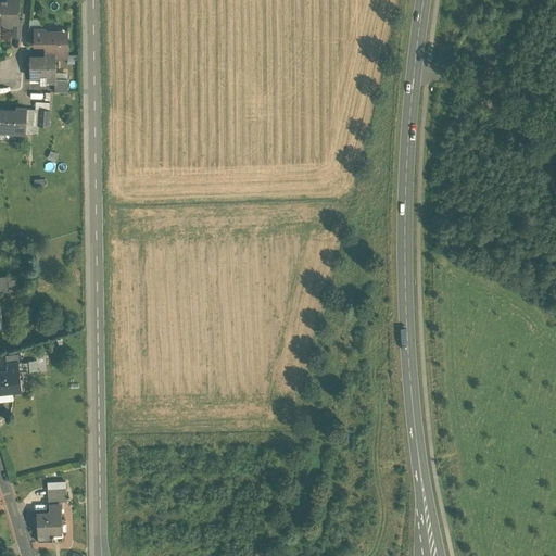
[(11,0),(0,0),(0,12),(1,12),(1,23),(14,23),(19,23),(19,20),(19,3),(11,3),(11,0)]
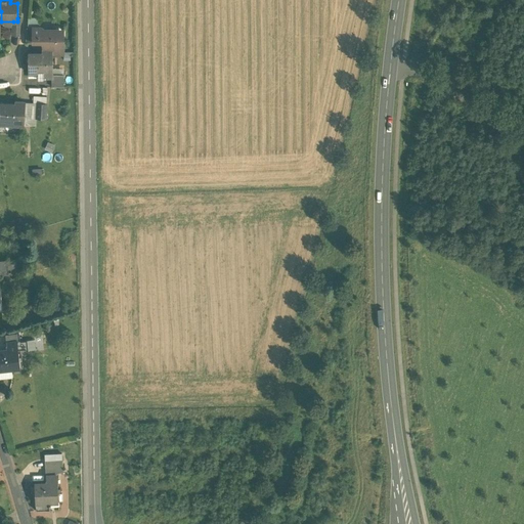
[(22,18),(17,18),(17,22),(13,22),(13,35),(20,35),(22,18)]
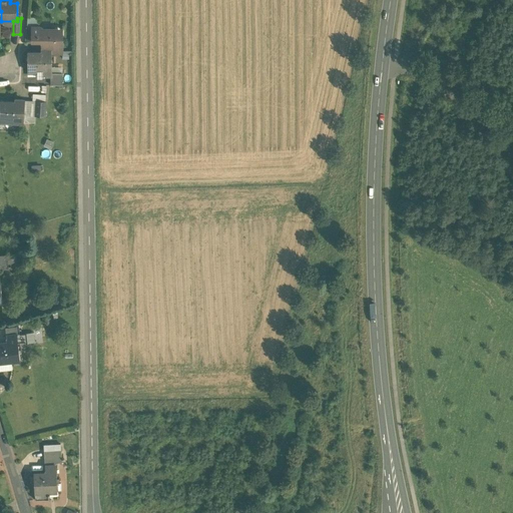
[(39,18),(28,18),(28,27),(32,27),(39,26),(39,18)]
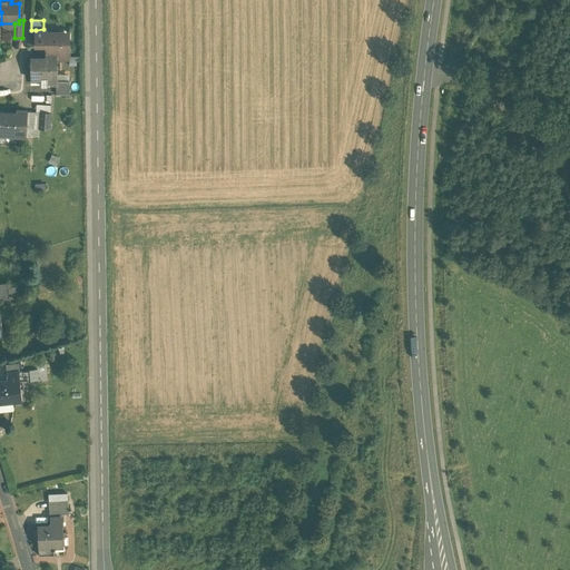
[(61,31),(43,31),(43,30),(43,29),(36,30),(37,45),(48,45),(47,55),(57,53),(57,57),(57,59),(70,59),(70,42),(61,41),(61,31)]
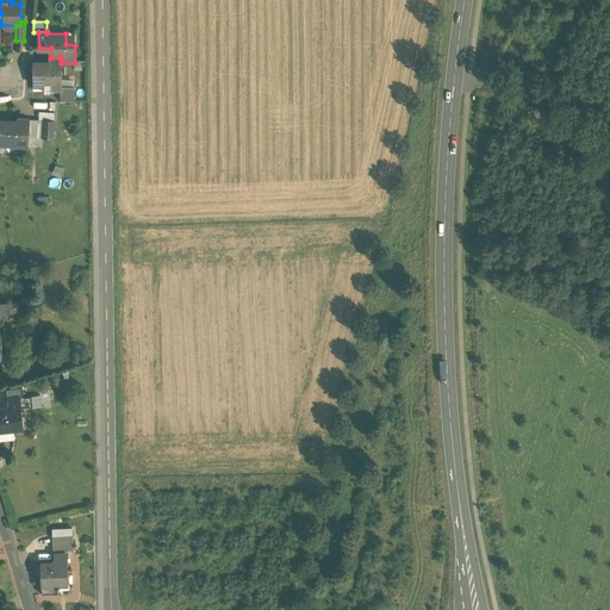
[(61,57),(50,58),(50,63),(33,63),(35,85),(44,86),(44,91),(51,91),(51,89),(61,89),(62,89),(62,86),(61,63),(61,61),(61,57)]
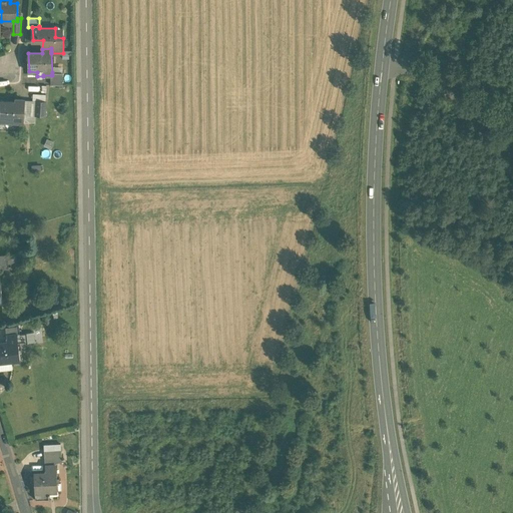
[(63,72),(52,72),(52,75),(51,75),(51,84),(63,84),(63,72)]
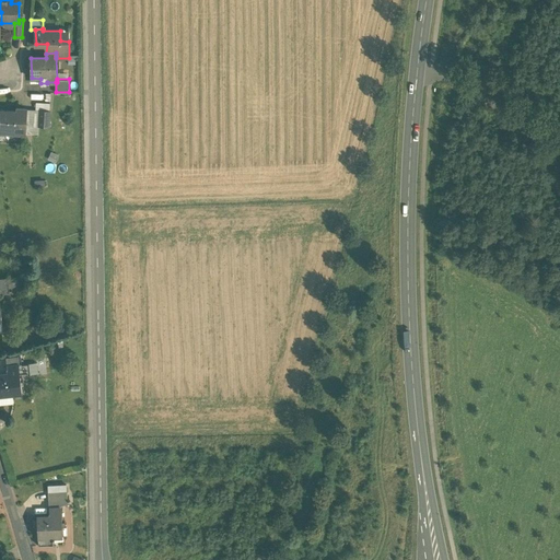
[(18,111),(2,109),(0,131),(26,133),(27,108),(18,108),(18,111)]
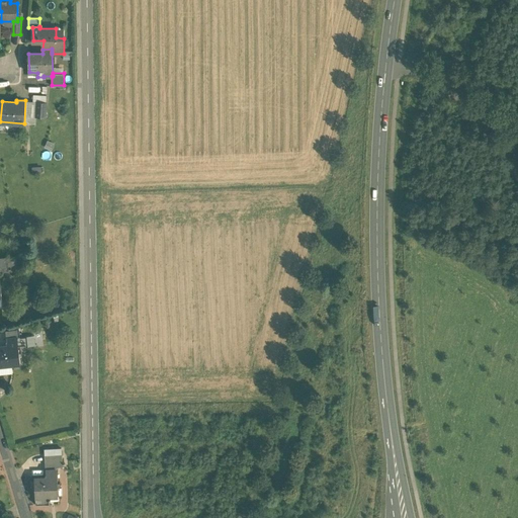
[(37,101),(25,100),(24,123),(36,123),(37,116),(36,116),(37,101)]
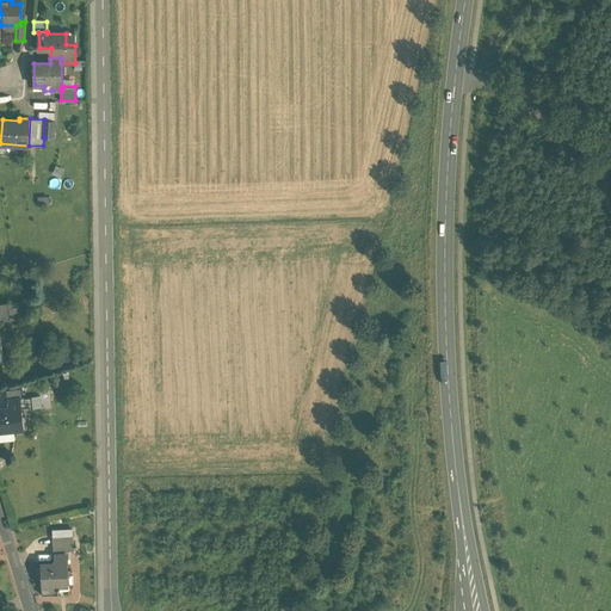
[(56,121),(44,119),(43,137),(44,137),(55,139),(56,121)]
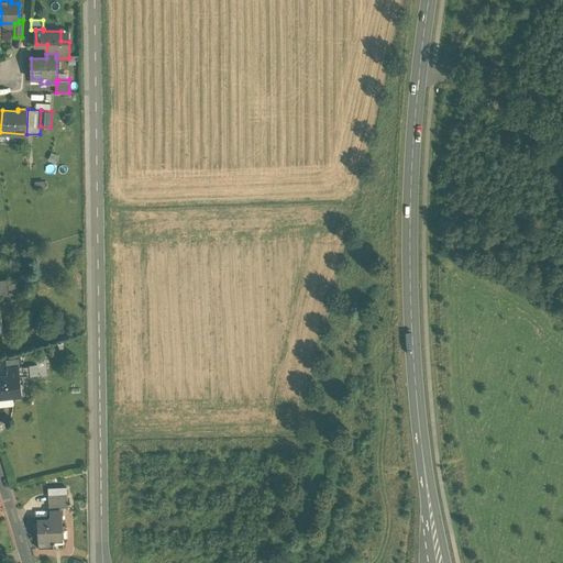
[(19,278),(0,279),(0,302),(0,304),(0,299),(0,296),(20,294),(20,288),(19,278)]
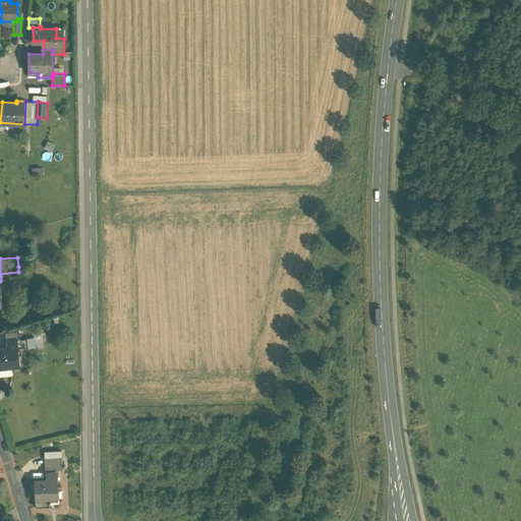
[(17,332),(5,334),(6,341),(18,340),(17,332)]
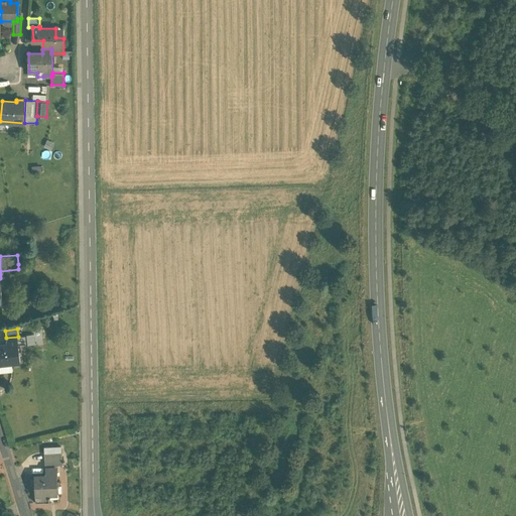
[(34,335),(18,337),(19,345),(26,344),(26,346),(35,345),(34,335)]
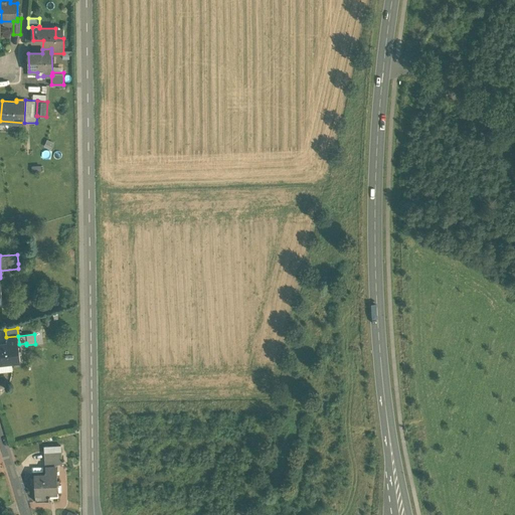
[(18,336),(6,337),(7,344),(0,344),(0,361),(11,361),(11,363),(12,363),(21,362),(19,344),(18,336)]
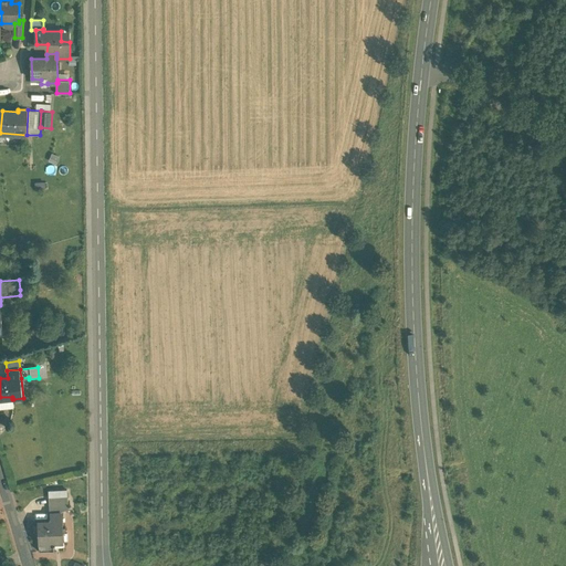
[(12,397),(0,397),(0,409),(14,408),(13,399),(12,399),(12,397)]
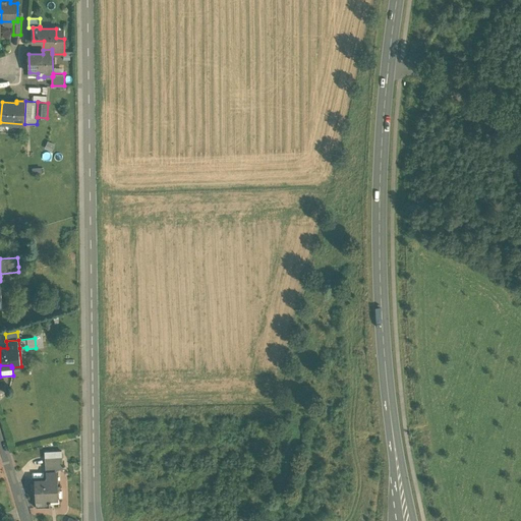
[(62,457),(46,457),(47,473),(57,472),(57,470),(63,469),(62,457)]
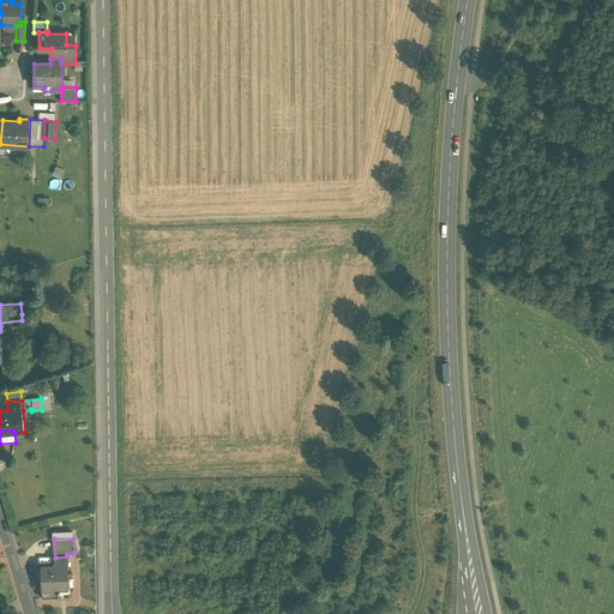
[(67,557),(55,558),(55,566),(41,566),(42,589),(59,589),(70,588),(67,557)]
